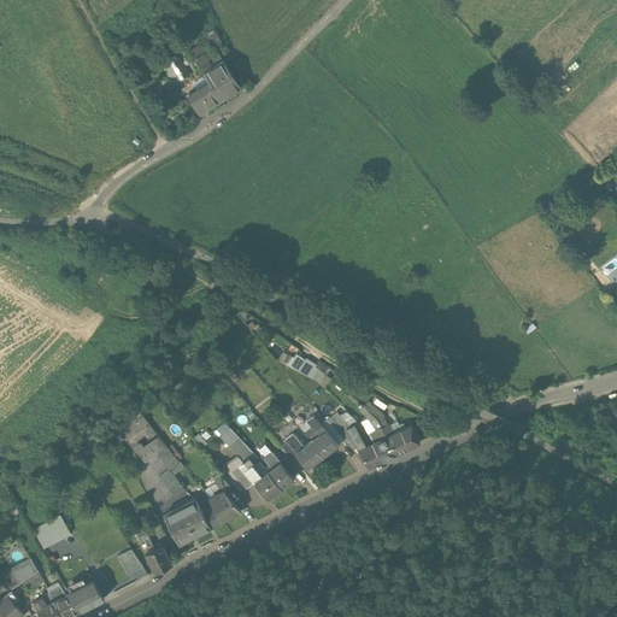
[(210,47),(219,42),(212,29),(203,34),(210,47)]
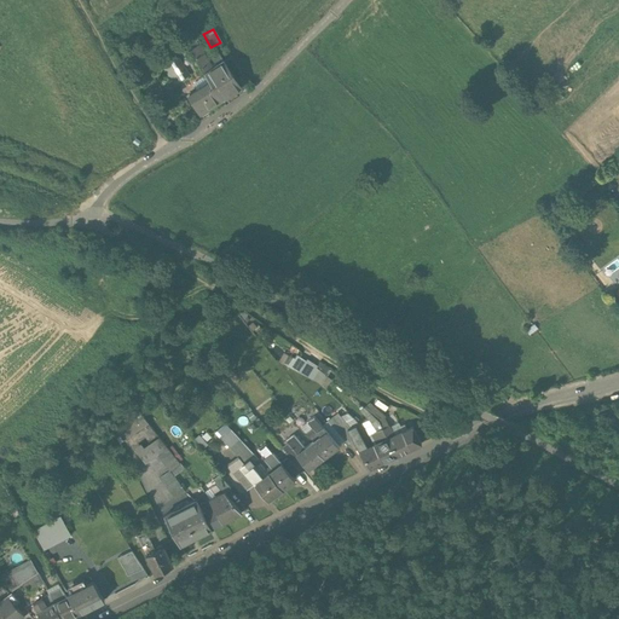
[(157,61),(172,80),(185,70),(172,51),(157,61)]
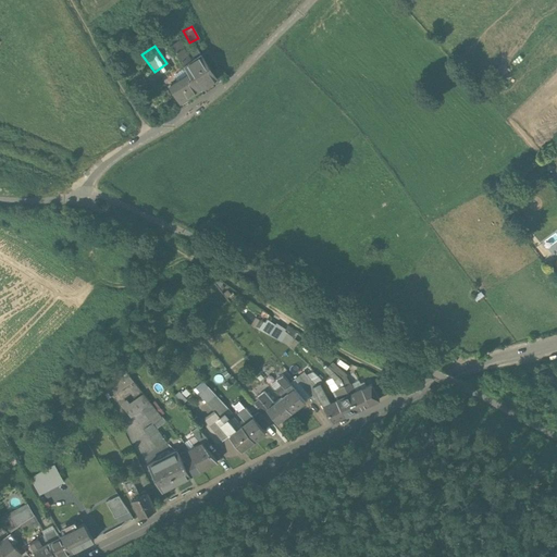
[(200,54),(196,58),(190,50),(186,52),(183,48),(176,52),(183,63),(185,66),(189,74),(190,74),(194,81),(194,82),(199,88),(211,82),(207,75),(212,72),(200,54)]
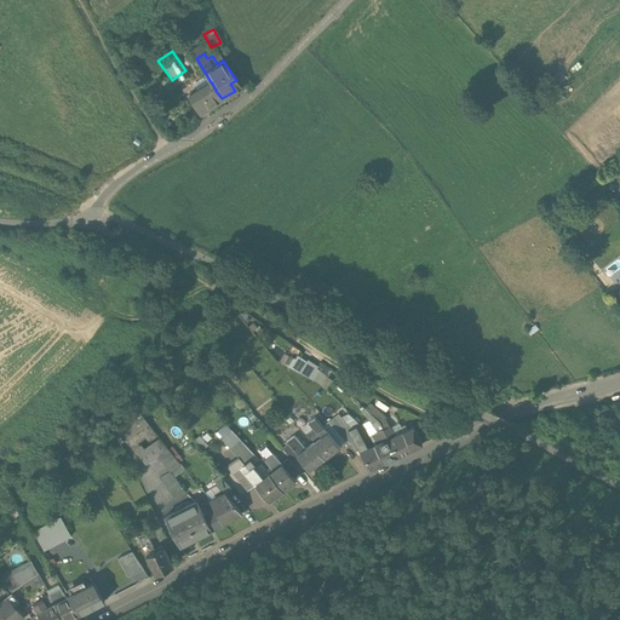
[(211,82),(194,93),(195,96),(193,98),(201,112),(205,109),(199,101),(216,91),(216,90),(212,82),(211,82)]
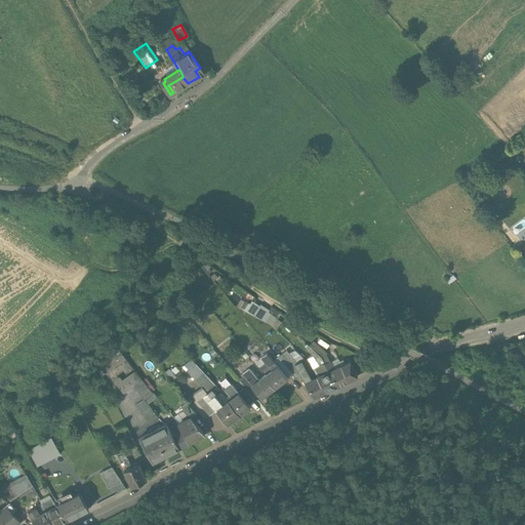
[(183,77),(168,85),(173,92),(188,83),(183,77)]
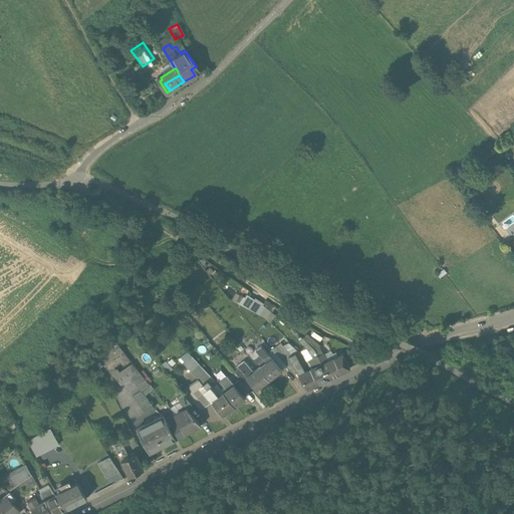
[(236,295),(233,301),(266,320),(270,313),(263,307),(264,305),(255,299),(254,301),(247,296),(245,299),(236,295)]
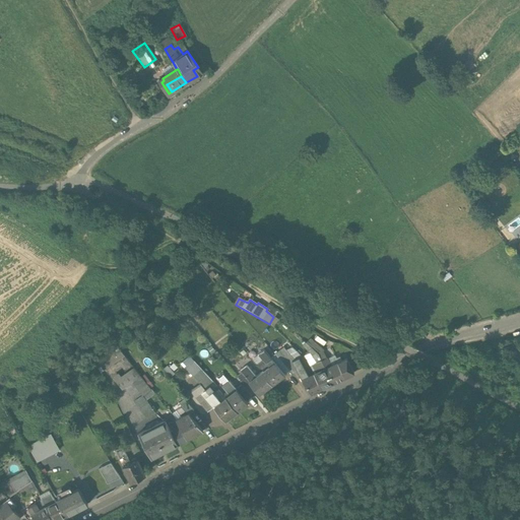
[(117,347),(94,363),(101,374),(124,358),(117,347)]
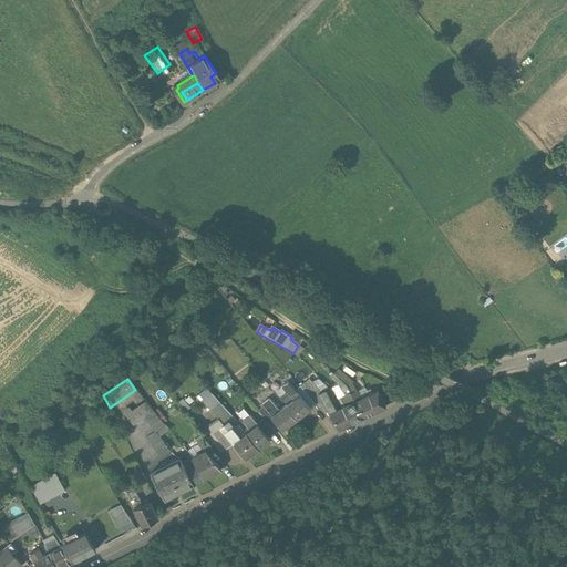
[(300,399),(289,384),(284,389),(295,403),(300,399)]
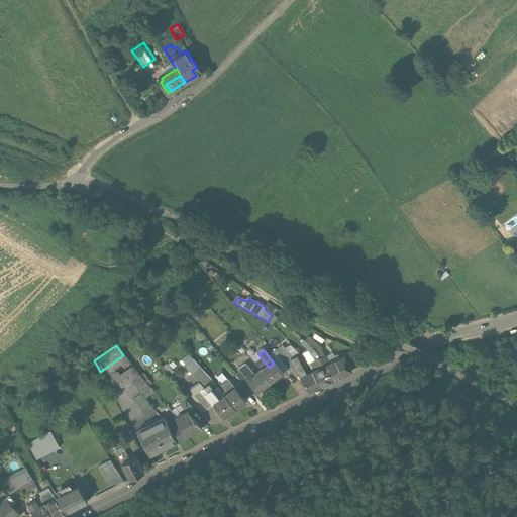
[(282,350),(274,356),(287,374),(291,378),(297,375),(291,362),(283,352),(282,350)]
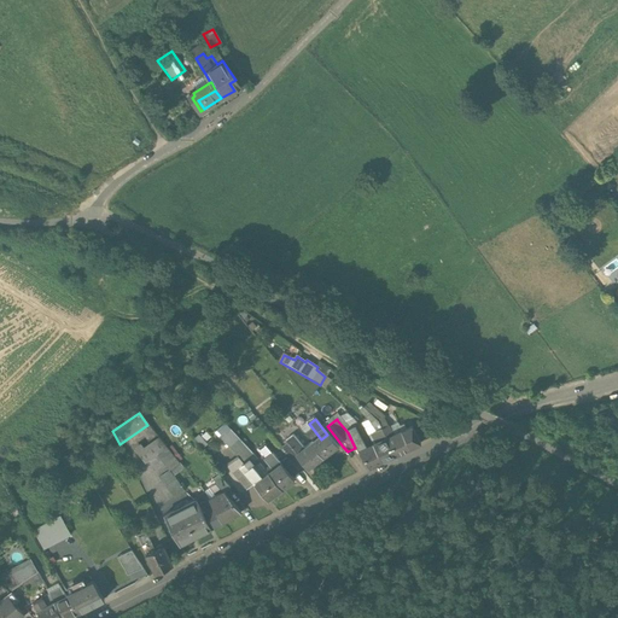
[(390,419),(379,424),(383,432),(389,430),(388,427),(392,424),(390,419)]
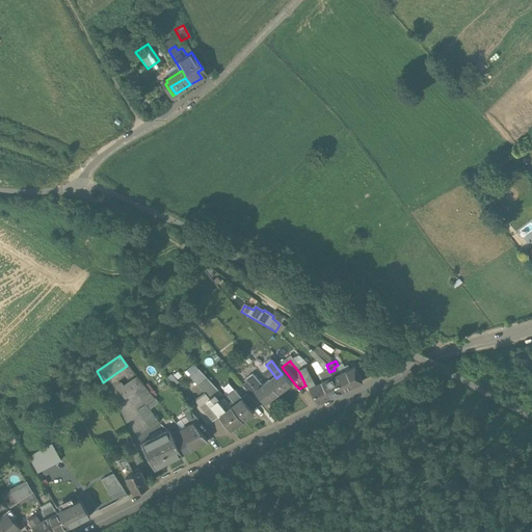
[(326,365),(321,368),(324,375),(329,372),(326,365)]
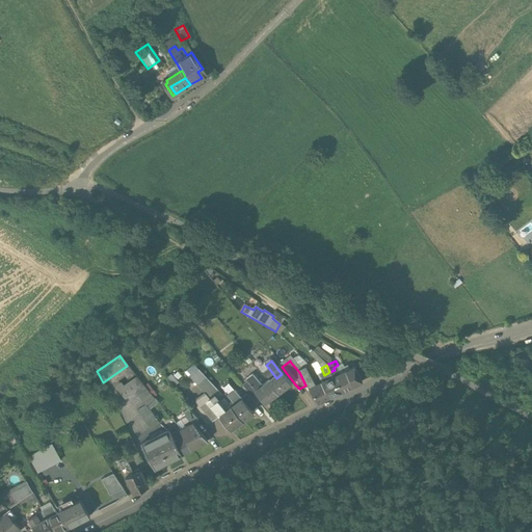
[(321,387),(316,390),(306,369),(299,372),(306,386),(317,408),(329,403),(321,387)]
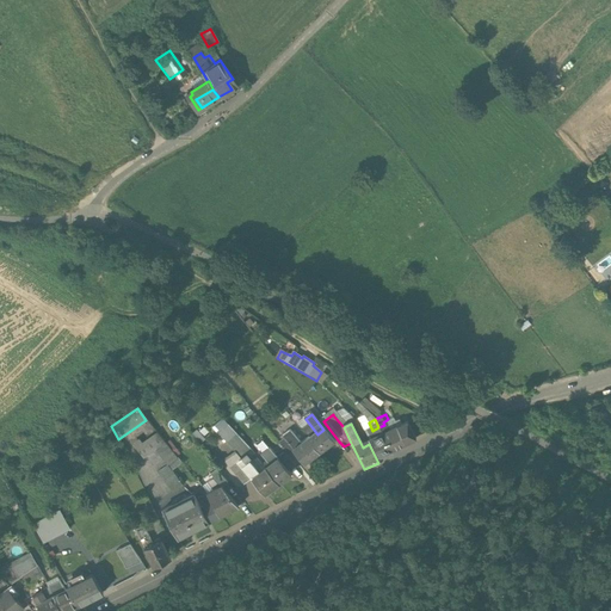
[(397,431),(389,434),(384,425),(378,427),(392,456),(406,449),(397,431)]
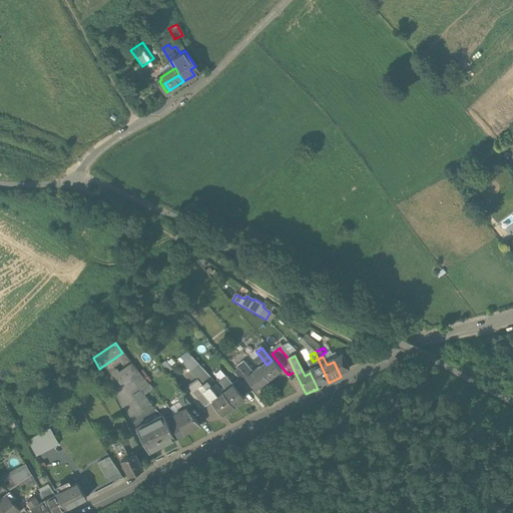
[(190,358),(181,366),(196,383),(202,389),(211,382),(190,358)]
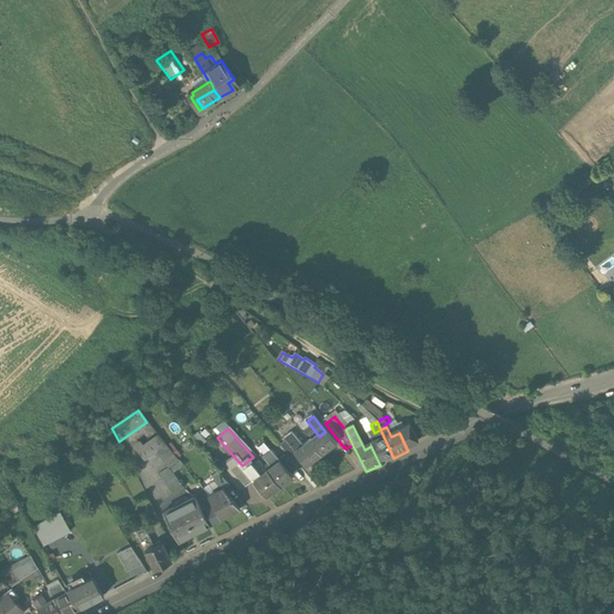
[(399,433),(408,451),(419,446),(410,428),(399,433)]
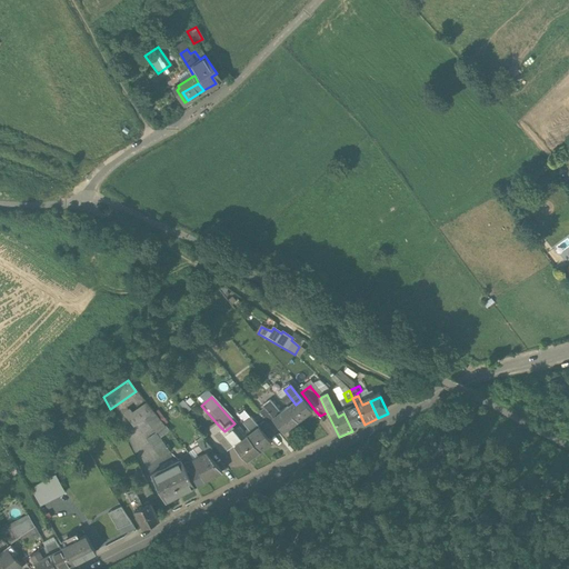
[(365,425),(352,398),(347,401),(351,410),(343,413),(352,431),(365,425)]
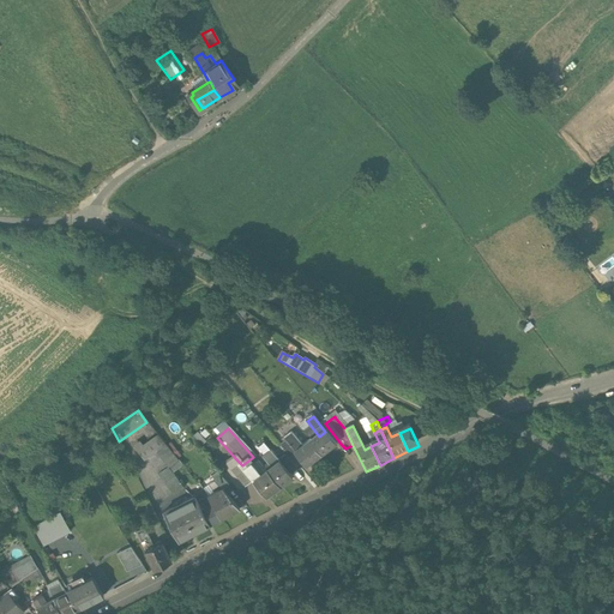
[(337,446),(325,432),(319,437),(309,444),(321,458),(337,446)]
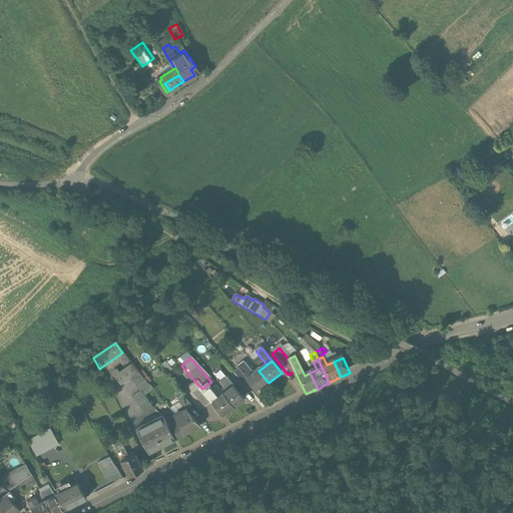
[(251,377),(241,363),(236,367),(246,381),(251,377)]
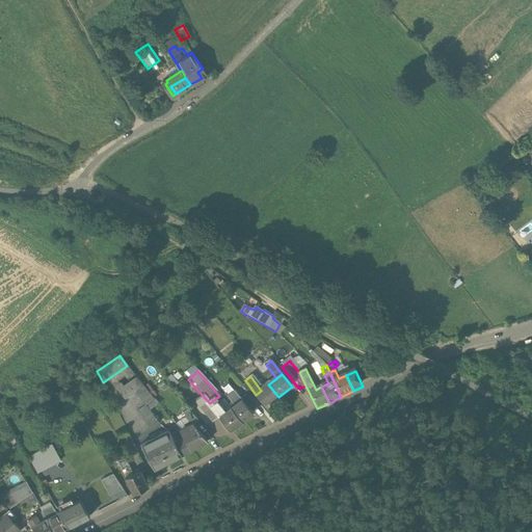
[(121,384),(115,389),(126,403),(137,395),(145,389),(137,379),(124,389),(121,384)]
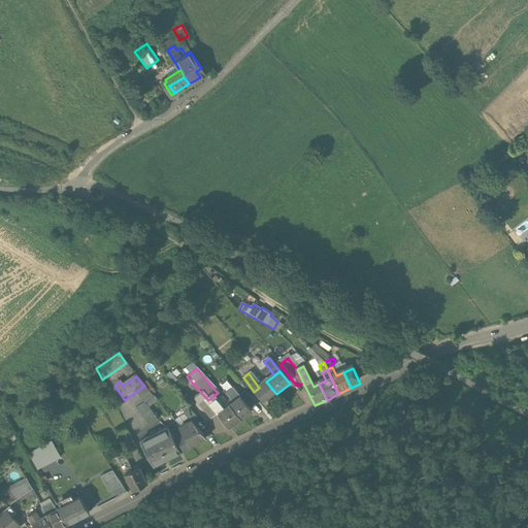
[(259,388),(254,392),(263,404),(276,394),(266,382),(259,388)]
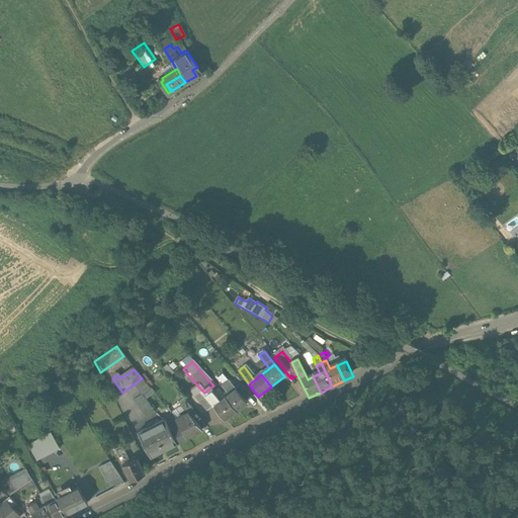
[(223,375),(214,381),(222,391),(230,384),(223,375)]
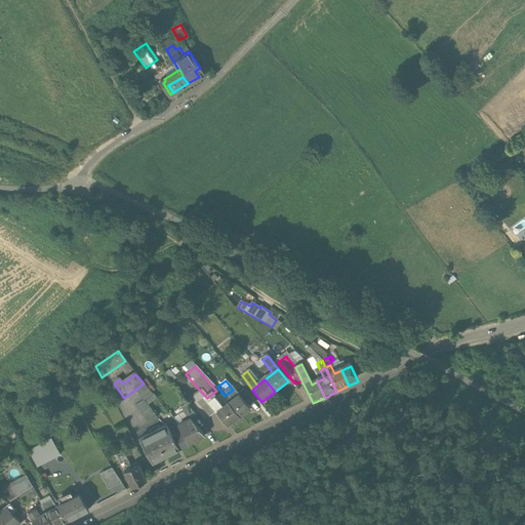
[(144,384),(135,390),(143,399),(151,393),(144,384)]
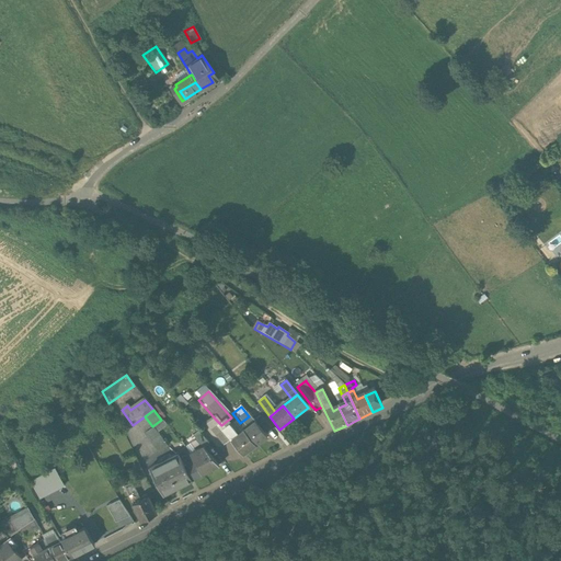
[(249,416),(240,423),(247,432),(255,424),(249,416)]
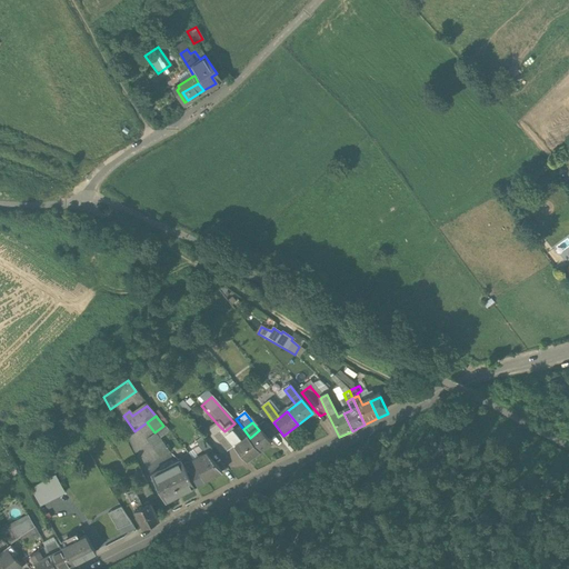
[(235,423),(216,438),(223,448),(230,445),(227,439),(233,433),(239,429),(235,423)]
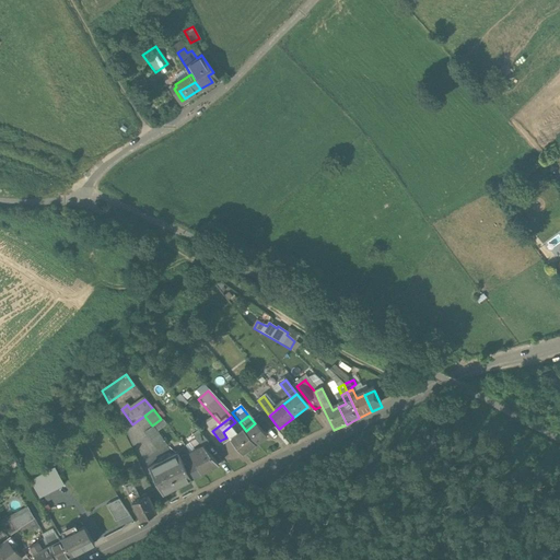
[(214,418),(203,426),(222,450),(231,442),(226,438),(220,441),(212,431),(221,424),(214,418)]
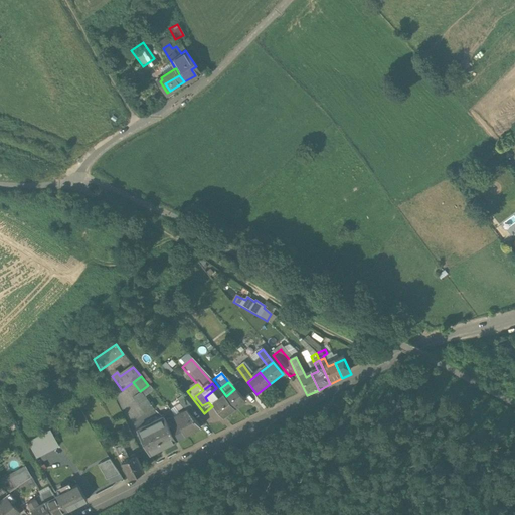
[(148,385),(140,391),(145,399),(154,393),(148,385)]
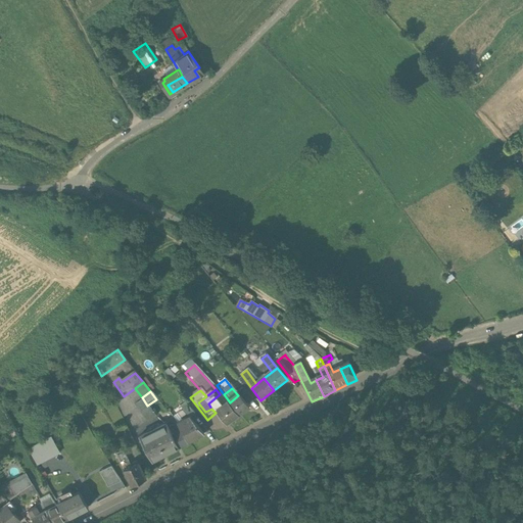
[(242,392),(238,395),(242,401),(247,398),(242,392)]
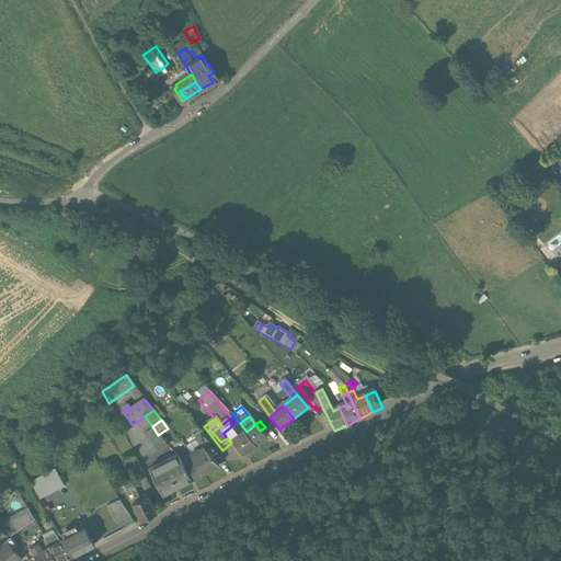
[(260,431),(255,424),(247,432),(243,434),(255,449),(267,439),(260,431)]
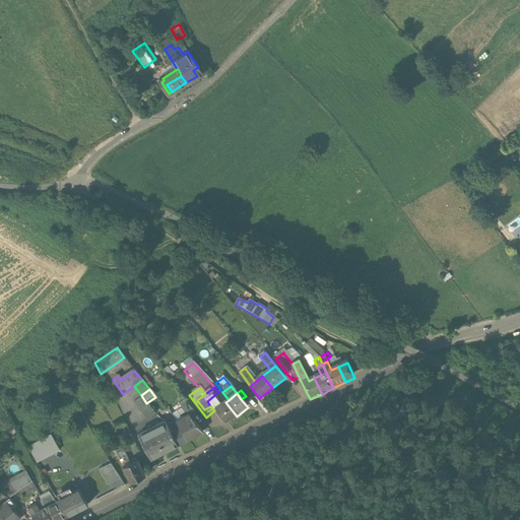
[(213,396),(207,401),(210,406),(214,410),(220,406),(213,396)]
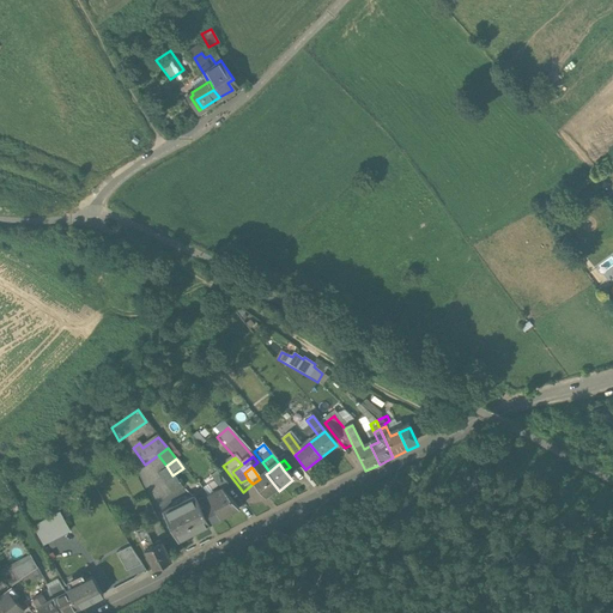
[(182,491),(168,472),(158,478),(174,497),(182,491)]
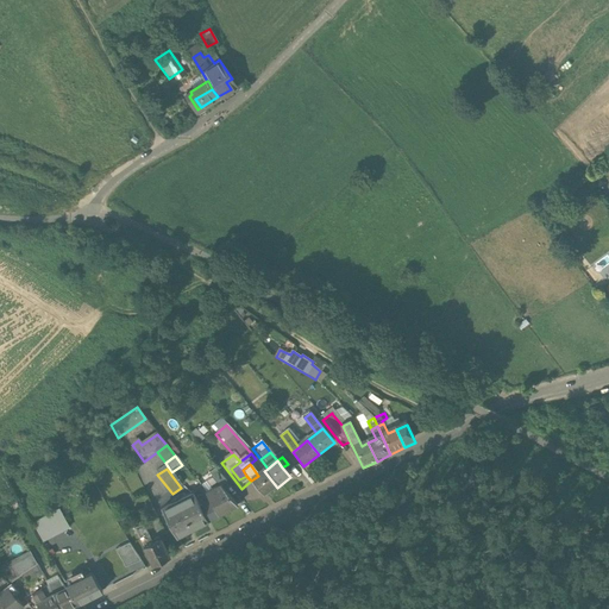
[(226,485),(217,471),(209,476),(220,489),(221,489),(226,485)]
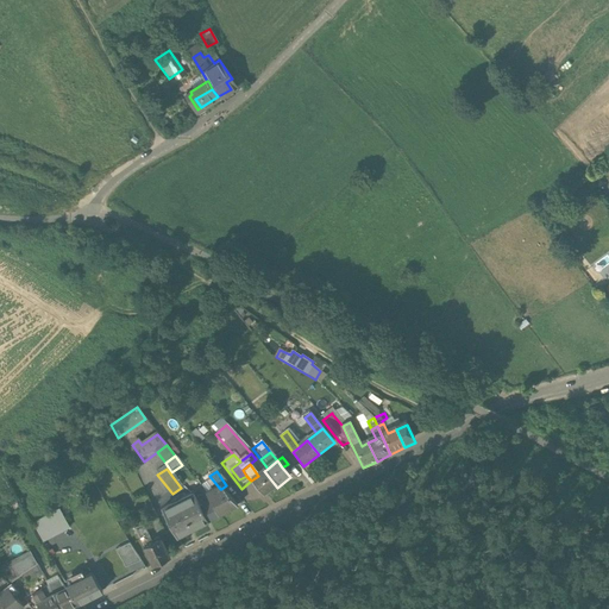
[(277,488),(264,471),(258,476),(251,481),(263,498),(277,488)]
